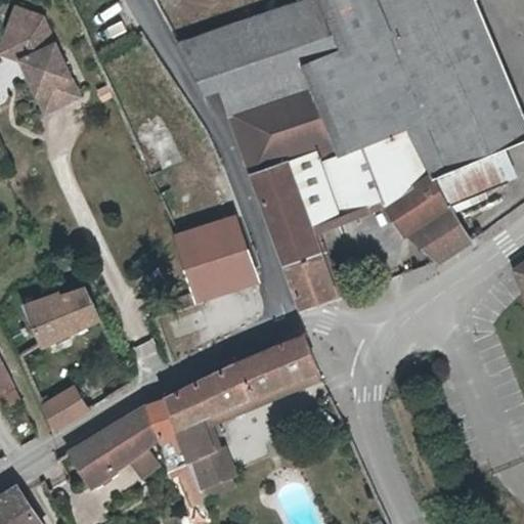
[(316,0),(180,46),(188,60),(209,95),(225,91),(305,311),(339,299),(311,222),(337,213),(339,218),(380,202),(402,234),(417,226),(441,262),(463,246),(433,179),(456,170),(523,141),(523,123),(477,1),(479,0),(316,0)]
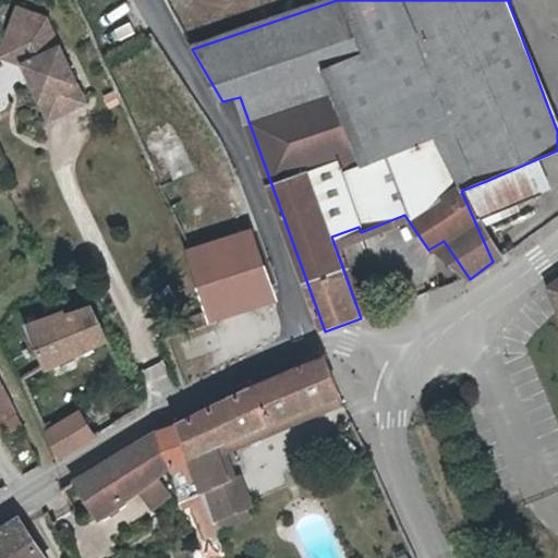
[(19,4),(8,35),(14,37),(9,55),(25,60),(50,114),(86,97),(47,14),(19,4)]
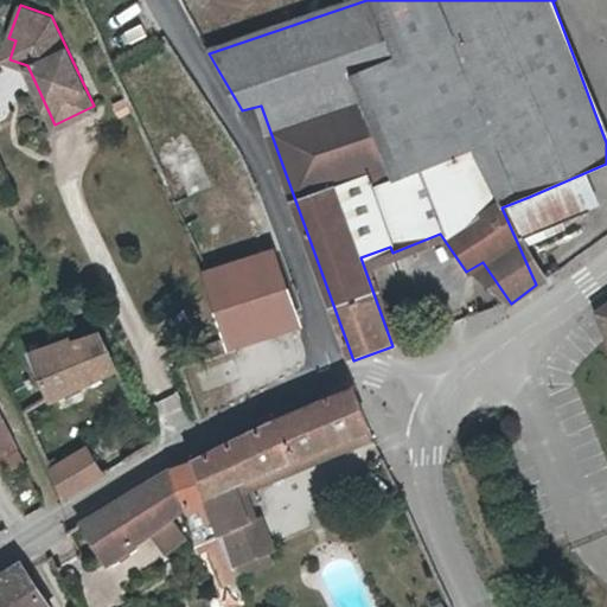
[(16,40),(8,38),(0,61),(10,59),(16,40)]
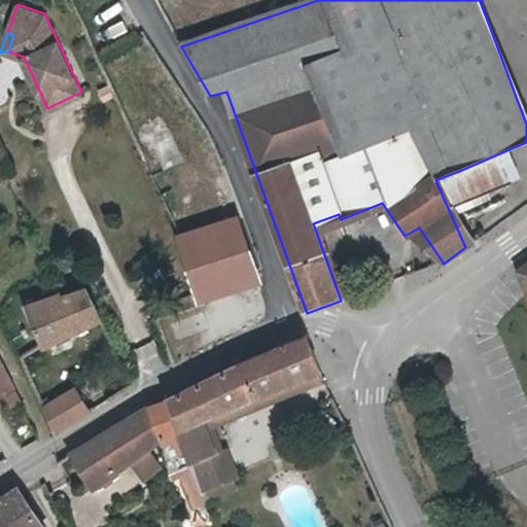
[(200,307),(264,285),(239,218),(181,237),(176,238),(200,305),(200,307)]
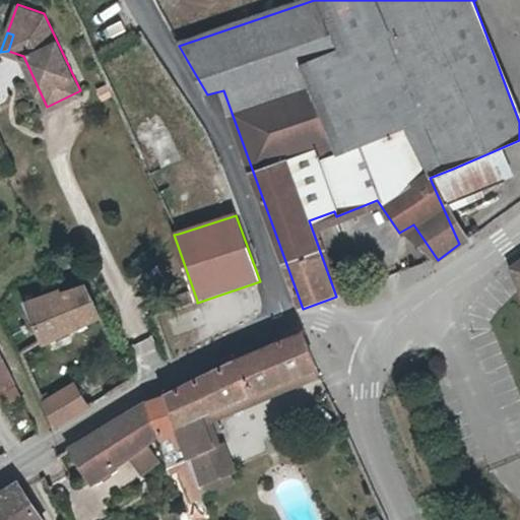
[(43,341),(100,316),(86,285),(62,295),(60,290),(23,303),(43,341)]
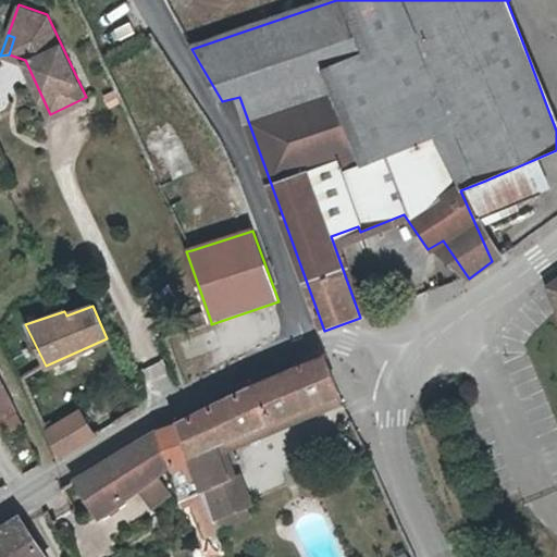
[(326,357),(177,421),(194,461),(207,493),(231,482),(217,448),(343,394),(326,357)]
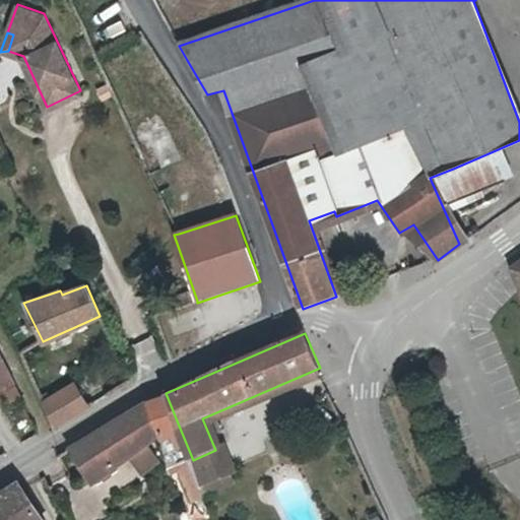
[(140,367),(160,361),(152,336),(132,343),(140,367)]
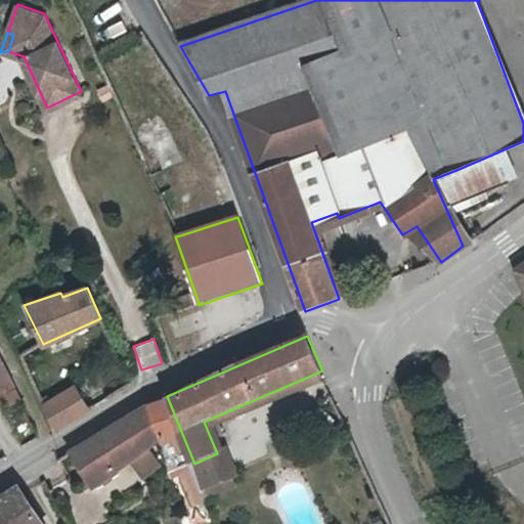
[(0,393),(4,391),(9,402),(17,398),(0,362),(0,393)]
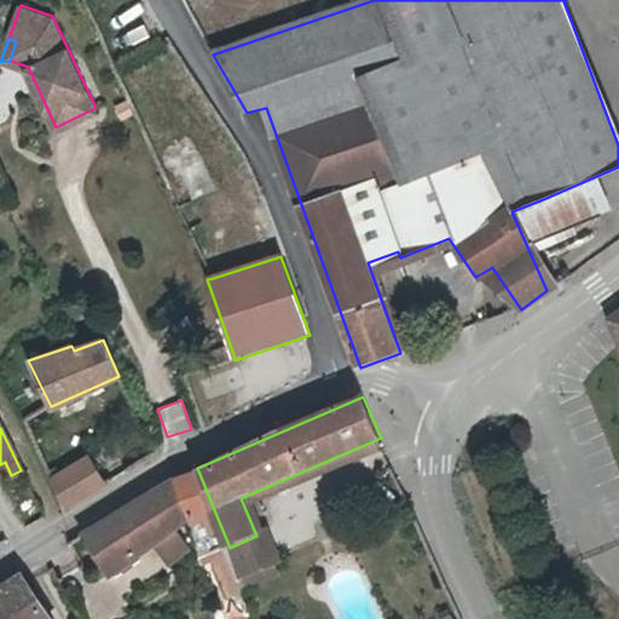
[(385,446),(381,438),(241,498),(256,536),(230,548),(244,589),(282,572),(255,504),(385,446)]
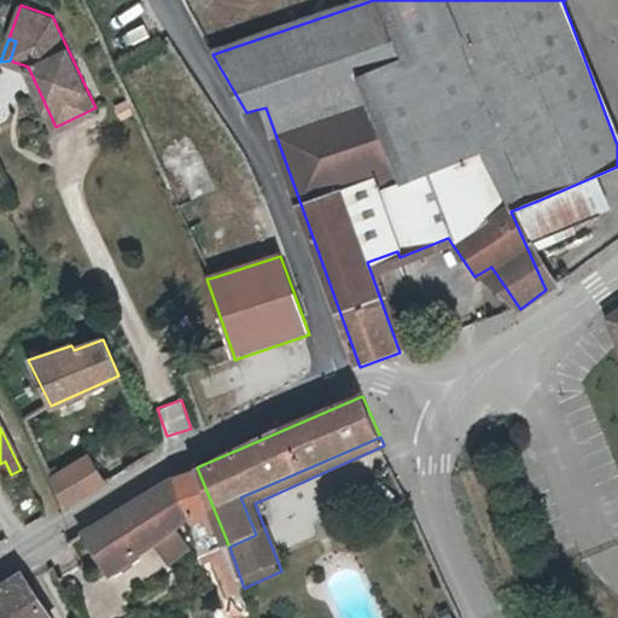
[(64,507),(105,483),(87,458),(51,478),(62,502),(64,507)]
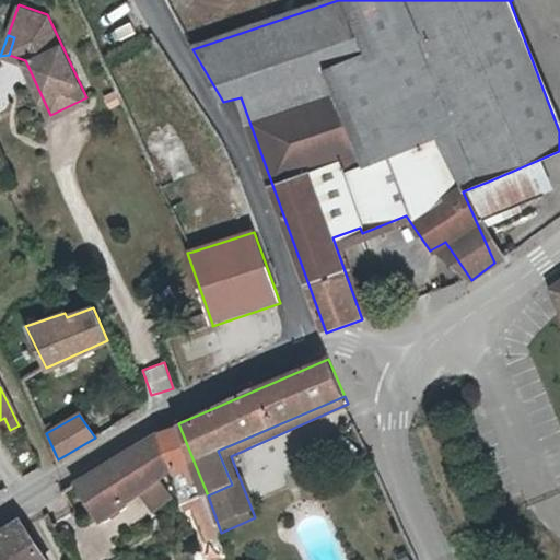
[(177,471),(195,464),(178,423),(158,432),(177,470),(177,471)]
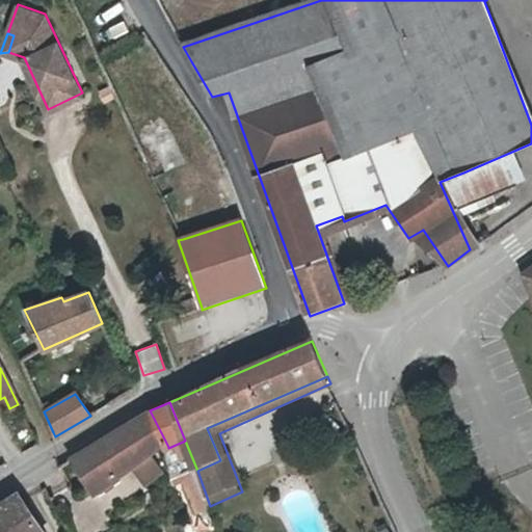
[(95,494),(168,447),(150,410),(145,413),(71,458),(95,494)]
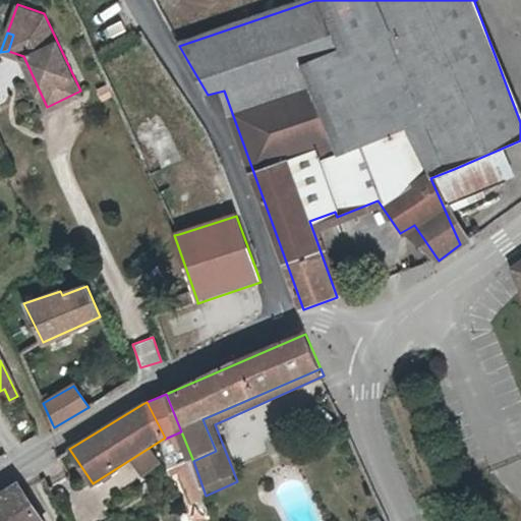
[(201,489),(195,474),(187,477),(192,493),(201,489)]
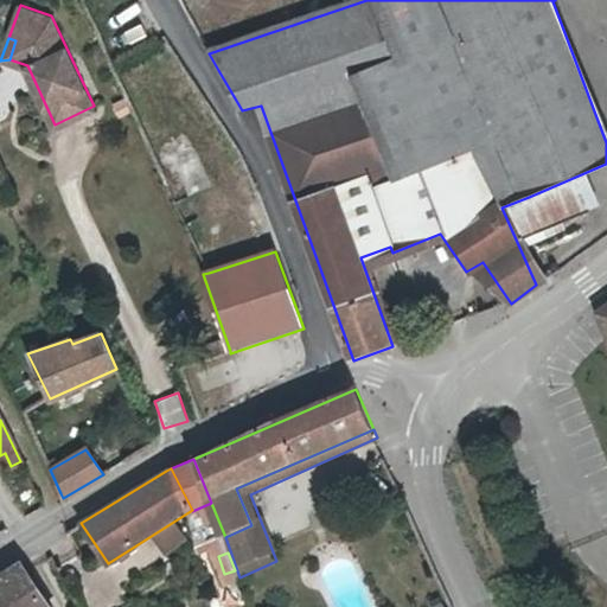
[(0,606),(30,606),(42,599),(19,562),(0,575),(0,606)]
